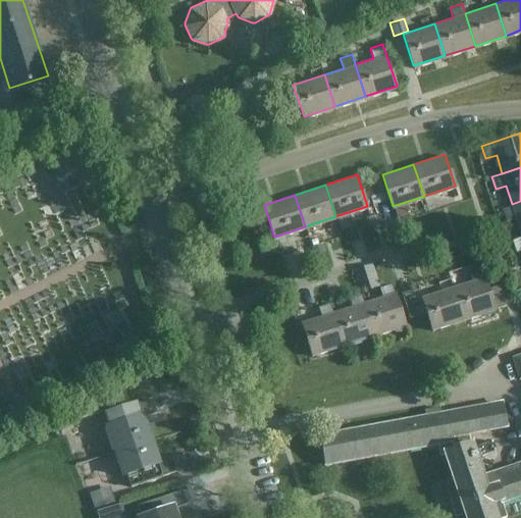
[(520,232),(520,201),(512,204),(520,232)]
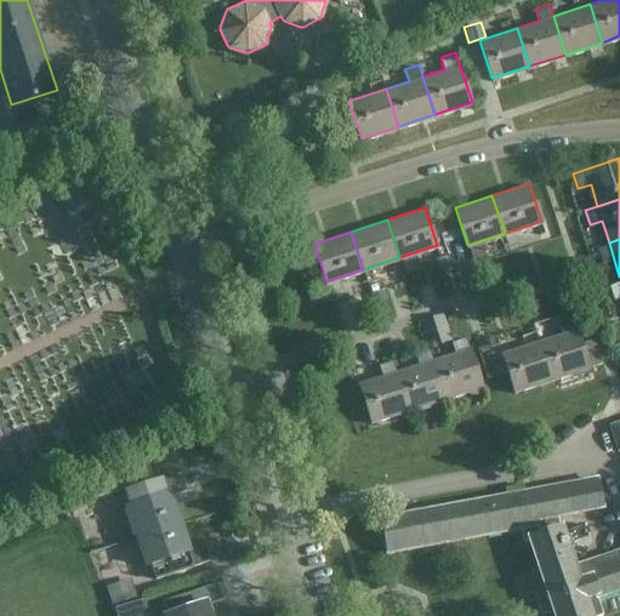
[(619,279),(609,283),(613,297),(619,295),(619,279)]
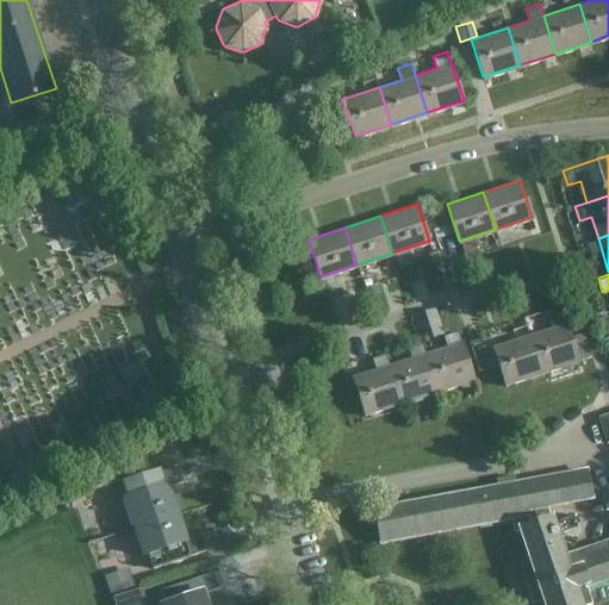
[(541,372),(578,360),(577,359),(570,335),(563,311),(547,316),(551,328),(529,334),(541,372)]
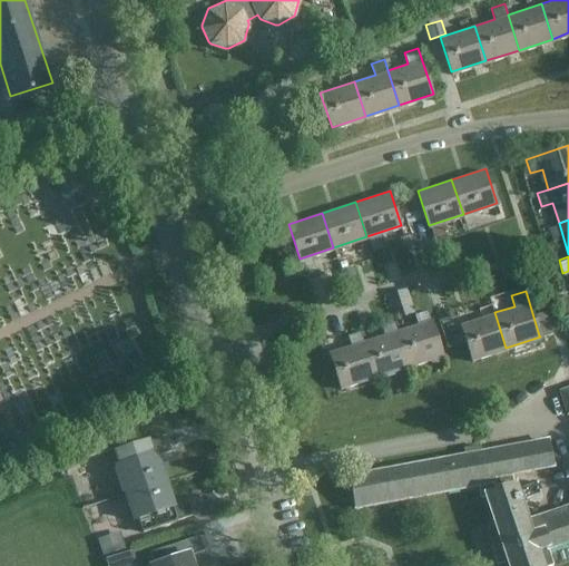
[(431,319),(428,308),(413,312),(418,323),(396,330),(408,364),(442,354),(431,319)]
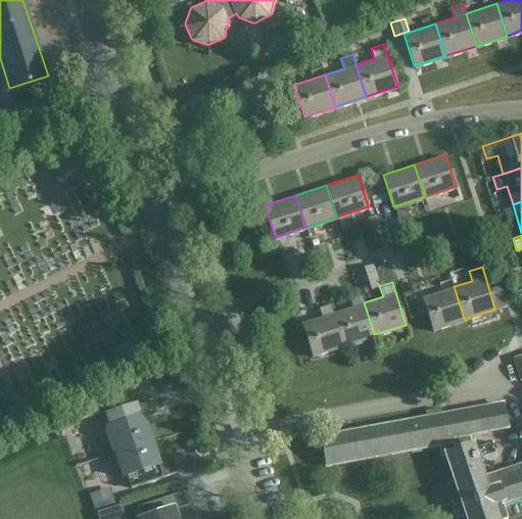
[(494,308),(506,303),(500,284),(488,287),(494,308)]
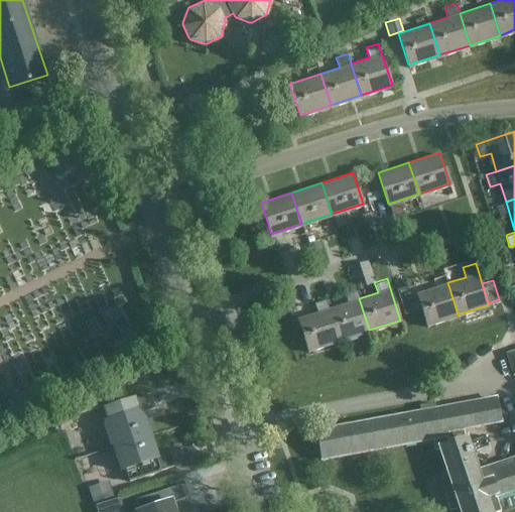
[(427,325),(458,314),(447,282),(417,292),(427,325)]
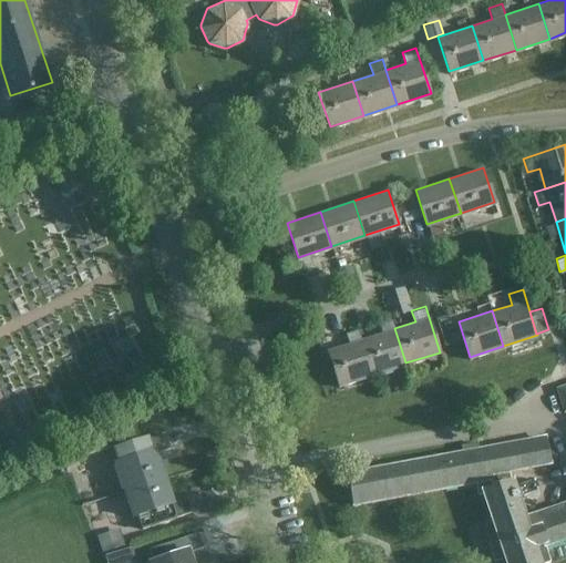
[(405,362),(394,328),(391,317),(378,321),(381,333),(361,339),(372,374),(405,362)]
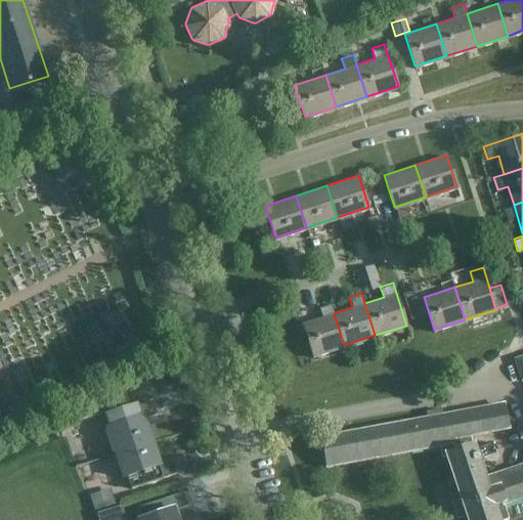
[(344,345),(334,313),(331,303),(319,307),(322,316),(303,322),(313,355),(344,345)]
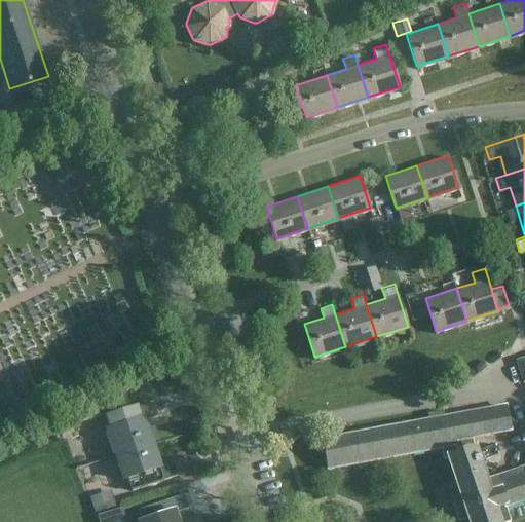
[(523,379),(524,378),(524,355),(516,359),(523,379)]
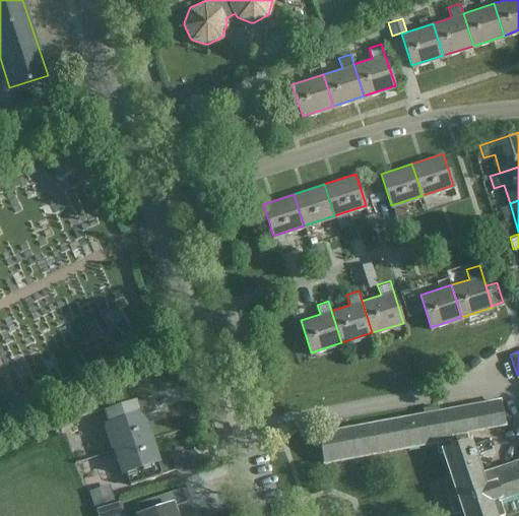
[(114,448),(149,436),(141,413),(155,408),(151,395),(106,410),(110,423),(107,424),(114,448)]
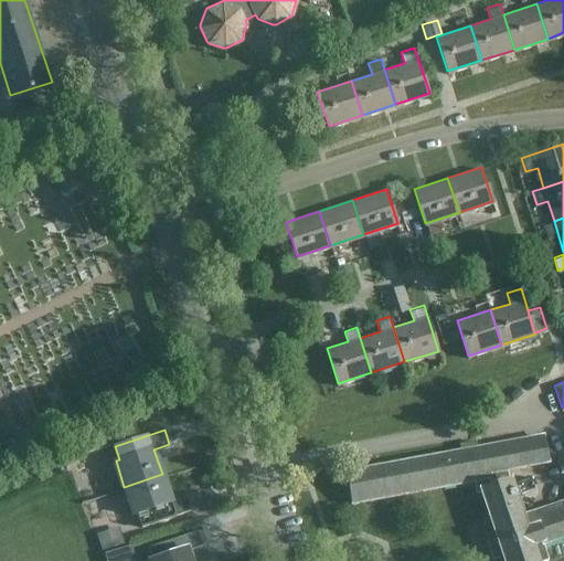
[(63,458),(113,443),(110,436),(108,431),(59,447),(63,458)]
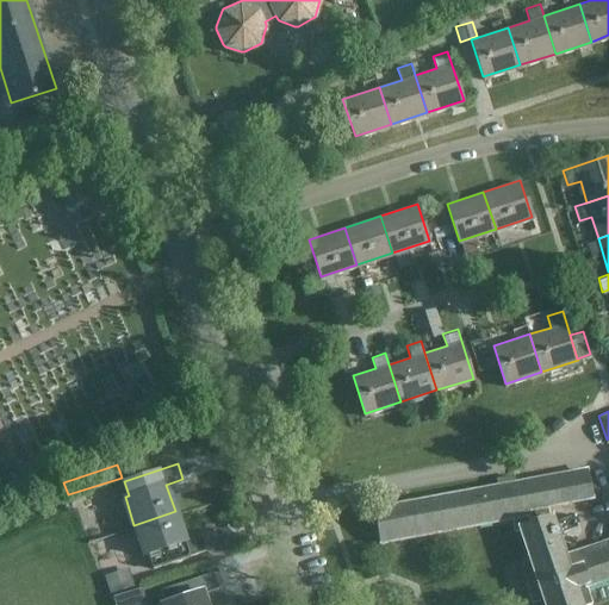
[(580,604),(592,602),(585,584),(608,575),(608,537),(563,553),(551,516),(548,517),(546,504),(590,496),(585,468),(515,481),(514,474),(496,478),(497,485),(374,507),(380,541),(511,517),(514,529),(520,528),(536,580),(527,582),(533,599),(542,596),(545,604),(580,604)]
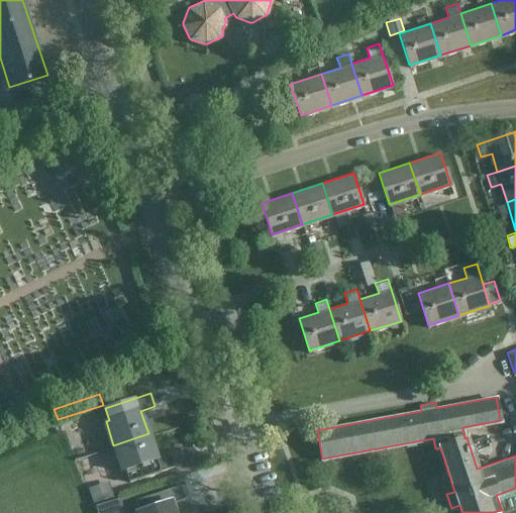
[(148,433),(113,445),(121,469),(125,468),(128,480),(174,465),(170,451),(156,455),(148,433)]
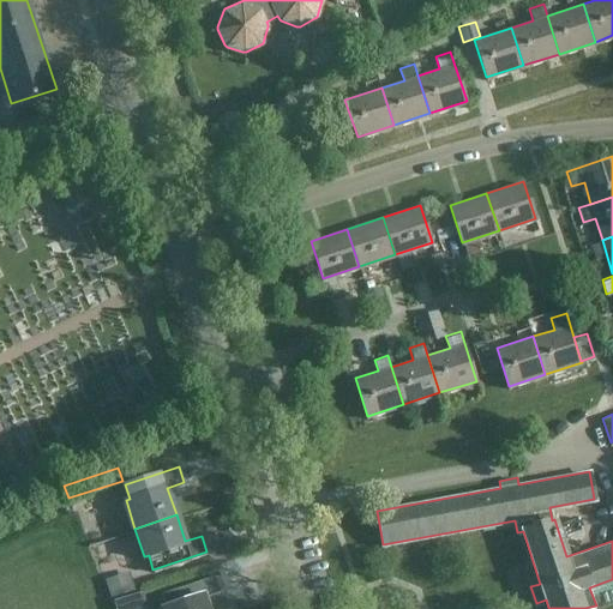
[(103,577),(109,595),(134,586),(130,570),(103,577)]
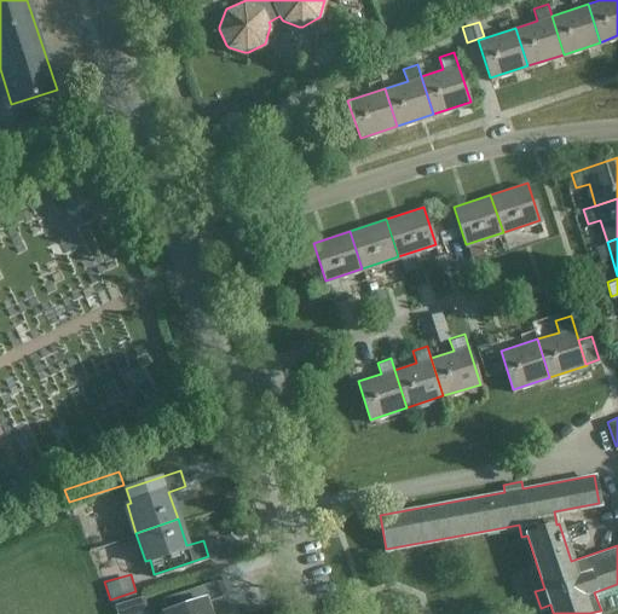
[(162,613),(209,613),(204,600),(221,595),(217,579),(162,597),(167,610),(162,613)]
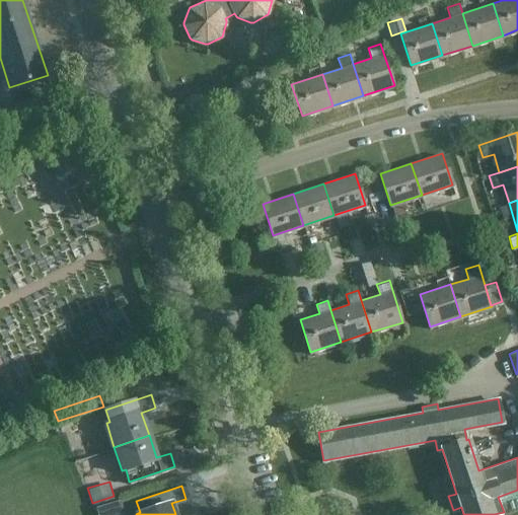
[(120,498),(107,502),(111,514),(113,514),(124,512),(120,498)]
